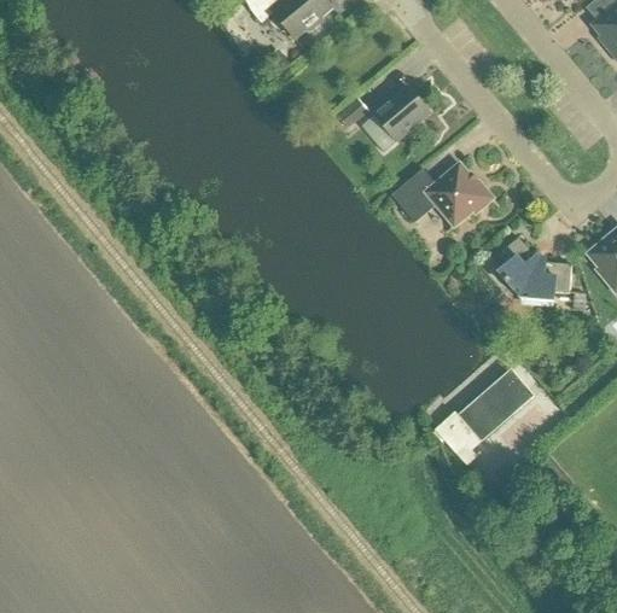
[(332,7),(326,0),(284,0),(245,0),(251,10),(261,21),(273,11),(295,38),(332,7)]
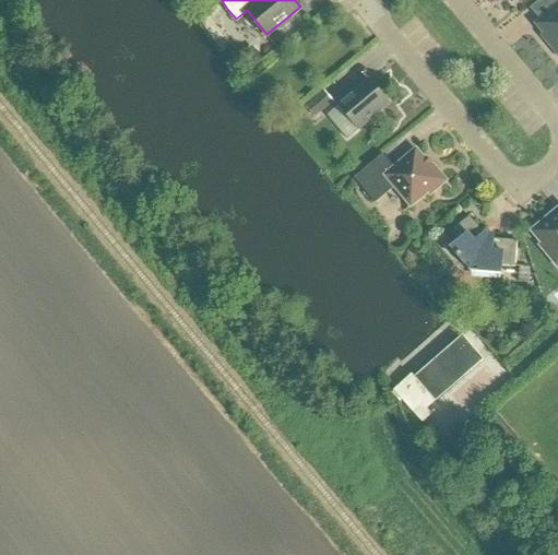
[(553,0),(556,3),(534,21),(543,31),(541,33),(557,54),(557,0),(553,0)]
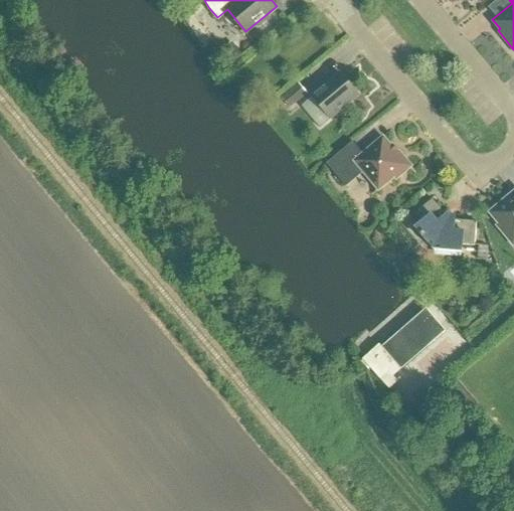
[(339,70),(312,94),(330,117),(358,94),(339,70)]
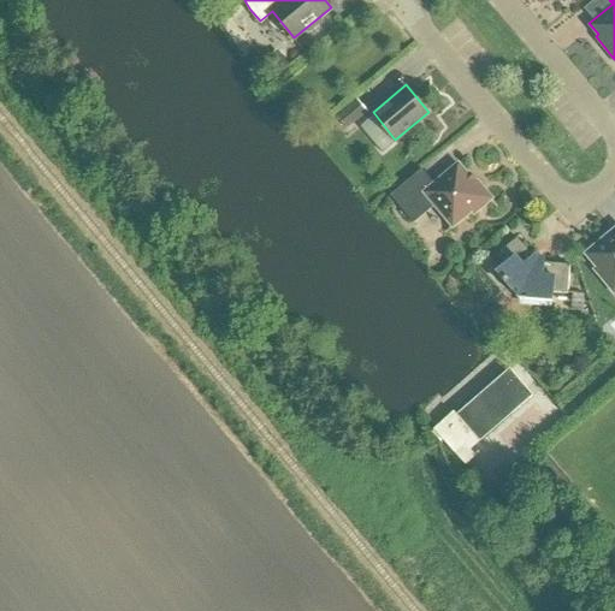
[(347,126),(367,110),(356,96),(336,114),(347,126)]
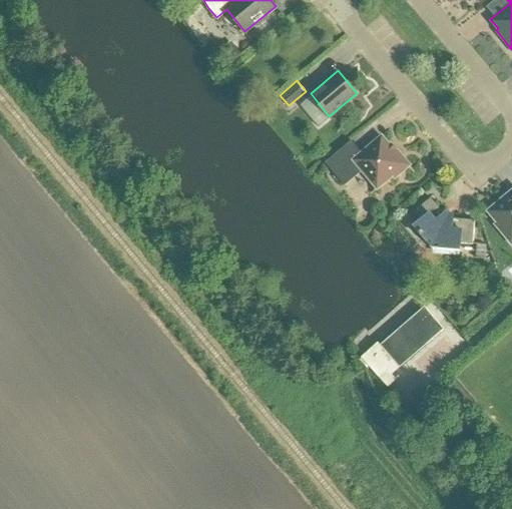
[(362,151),(351,139),(325,161),(345,183),(362,168),(377,186),(392,173),(394,175),(409,163),(391,142),(389,144),(381,134),(362,151)]
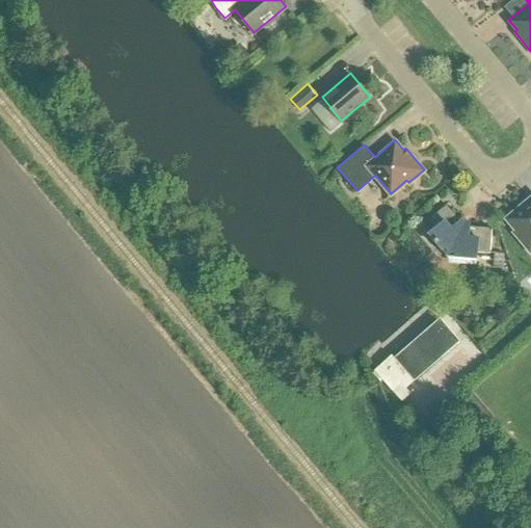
[(530,195),(505,217),(515,230),(513,231),(530,251),(530,249),(530,195)]
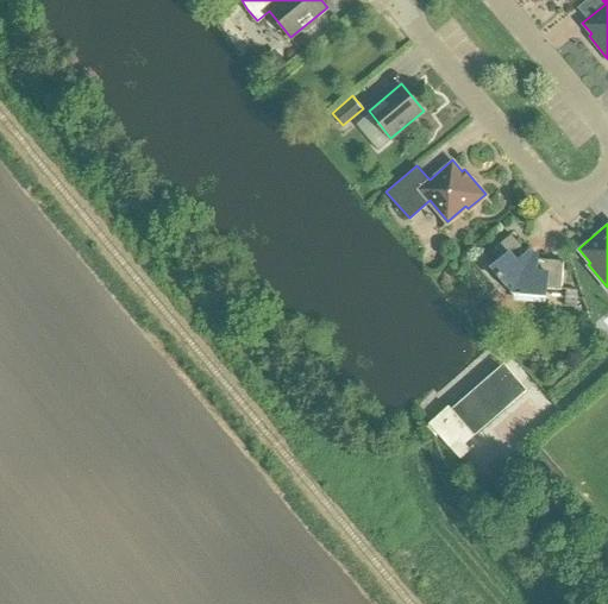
[(491,268),(513,293),(545,295),(546,287),(561,288),(563,259),(537,257),(527,252),(511,232),(489,251),(499,262),(491,268)]
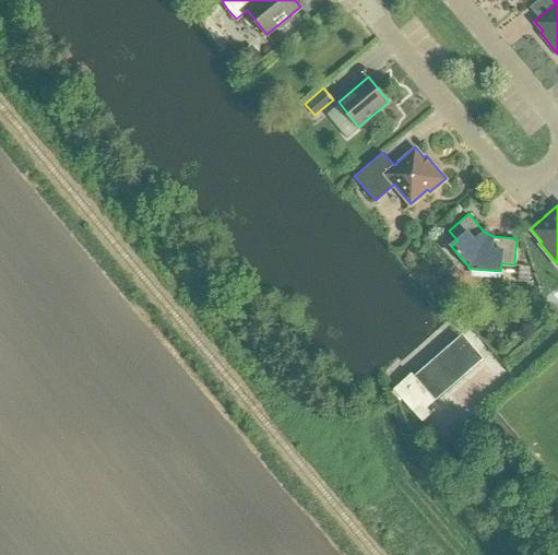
[(527,281),(529,264),(519,263),(517,280),(527,281)]
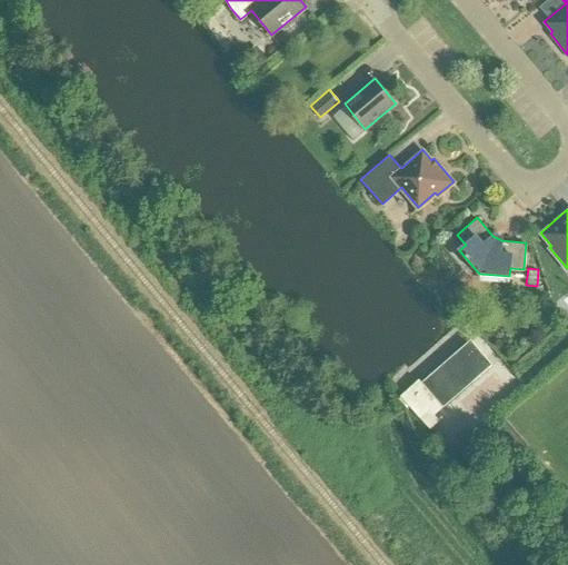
[(470,338),(421,380),(442,406),(491,363),(470,338)]
